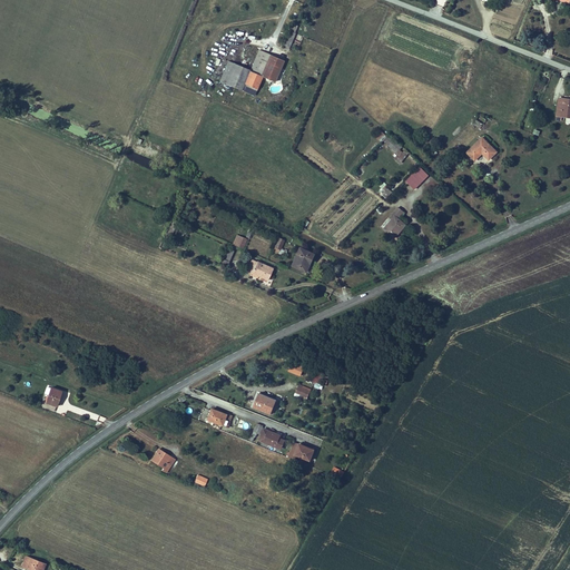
[(293,28),(283,49),(290,52),(298,30),(293,28)]
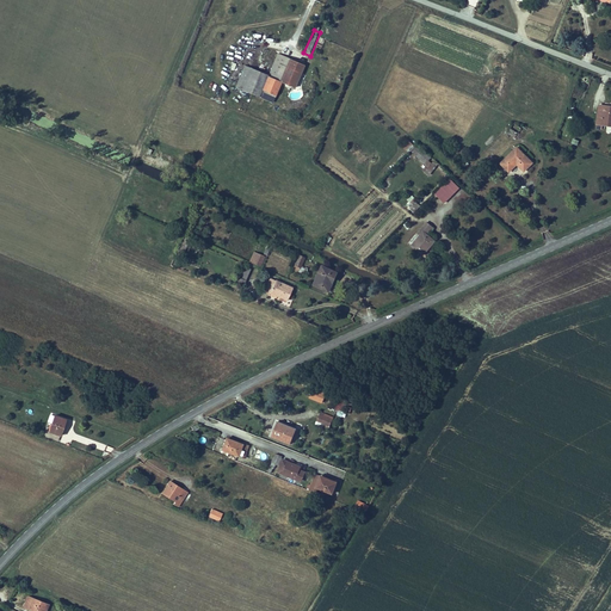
[(279,54),(269,75),(279,80),(295,87),(306,65),(279,54)]
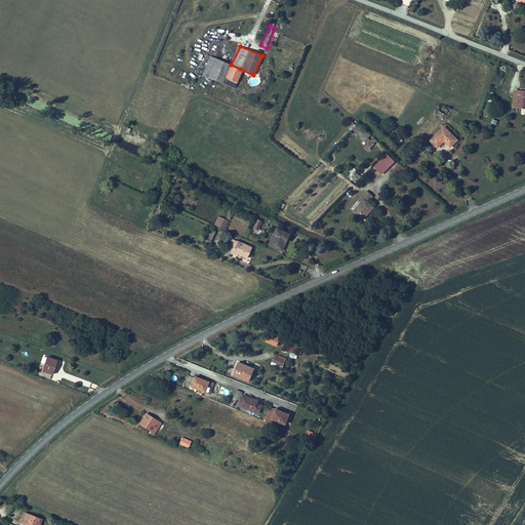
[(201,74),(221,83),(226,75),(220,73),(225,63),(209,55),(201,74)]
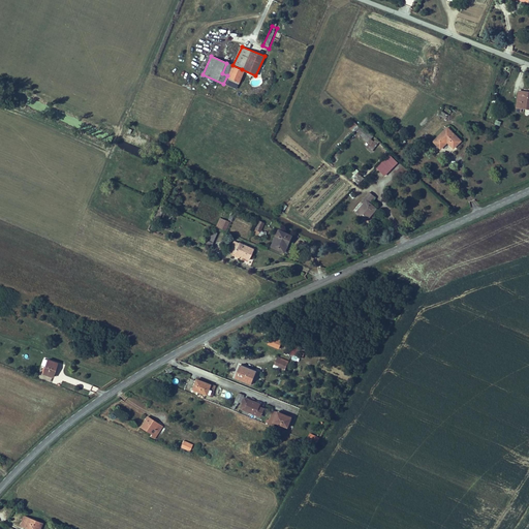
[(232,65),(226,63),(222,73),(227,75),(232,65)]
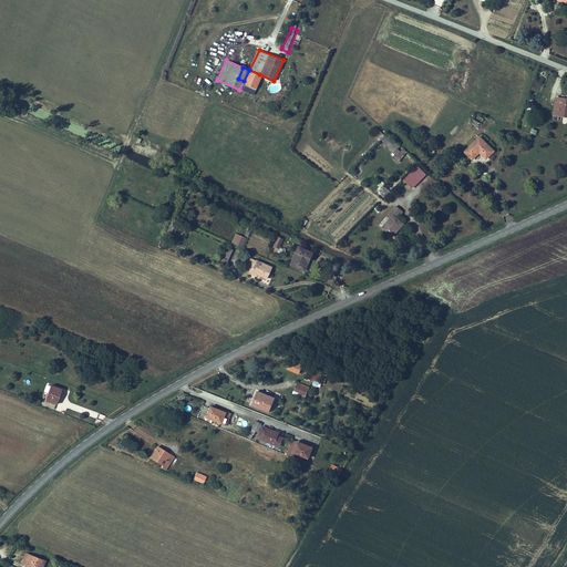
[(249,70),(244,81),(255,85),(259,74),(249,70)]
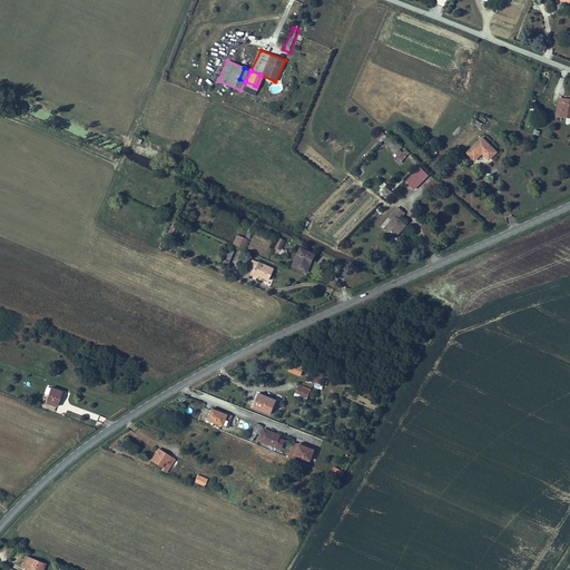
[(245,81),(241,90),(239,92),(251,97),(256,86),(245,81)]
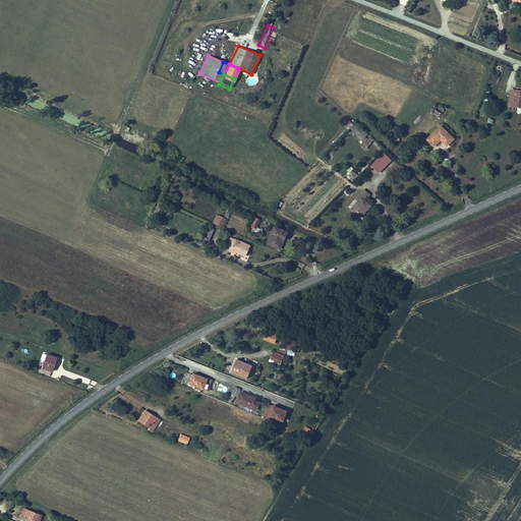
[(520,90),(507,88),(505,105),(518,107),(519,97),(520,97),(520,90)]
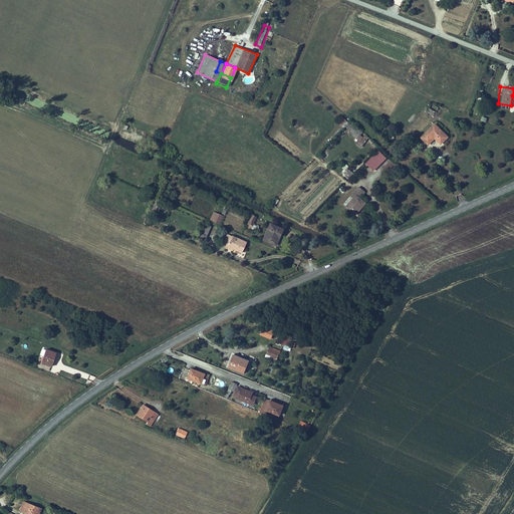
[(432,106),(428,110),(434,115),(438,111),(432,106)]
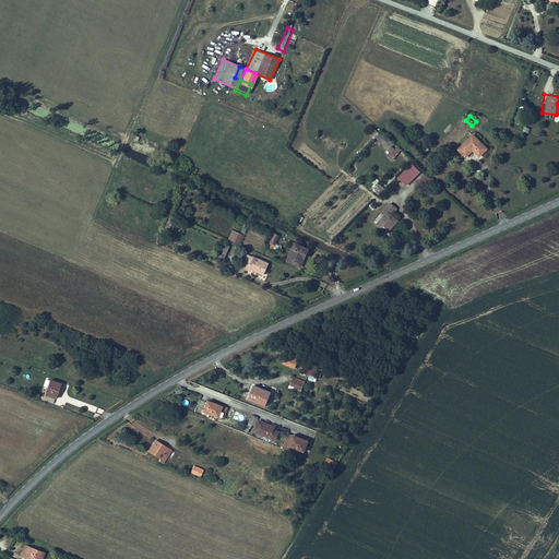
[(367,132),(376,141),(380,134),(372,127),(367,132)]
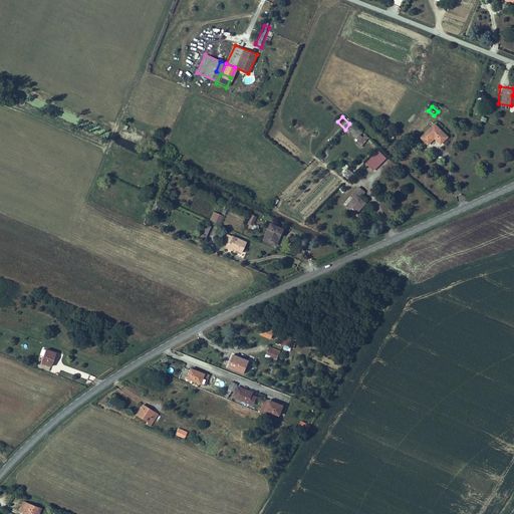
[(366,139),(360,136),(363,131),(349,123),(345,132),(365,142),(366,139)]
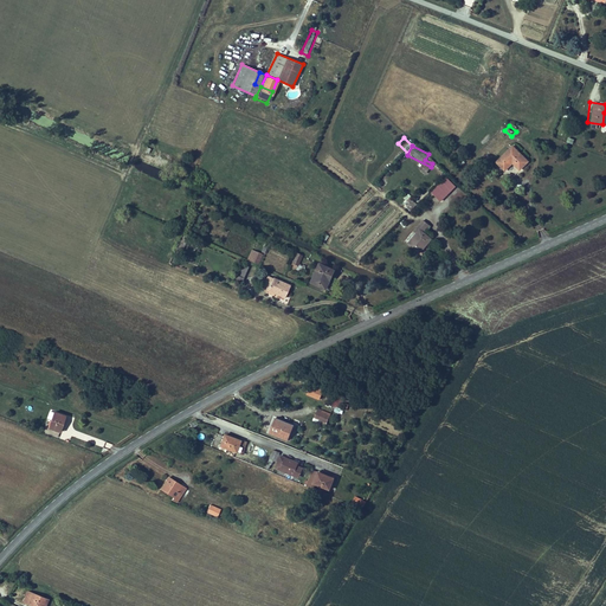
[(505,148),(490,163),(498,172),(505,163),(513,171),(521,162),(505,148)]
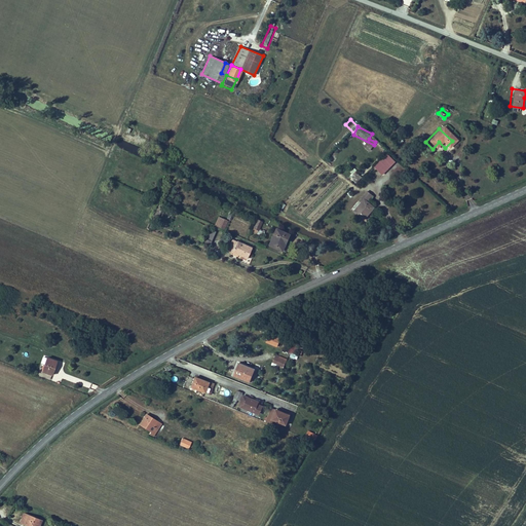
[(387,153),(374,167),(382,176),(396,162),(387,153)]
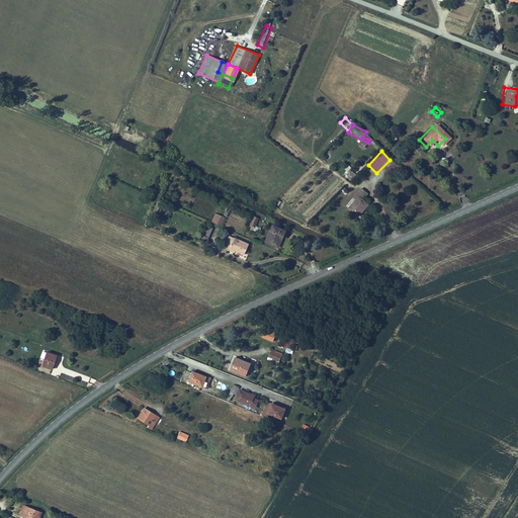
[(351,180),(356,175),(351,170),(345,175),(351,180)]
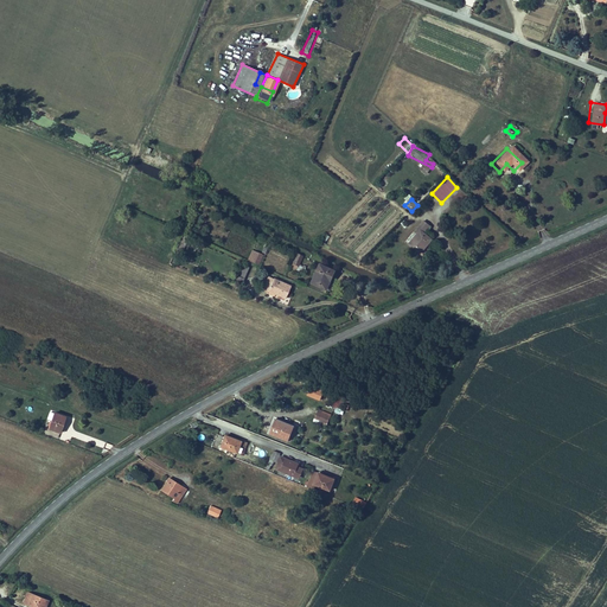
[(406,232),(398,241),(410,251),(421,238),(413,230),(417,224),(413,218),(403,230),(406,232)]
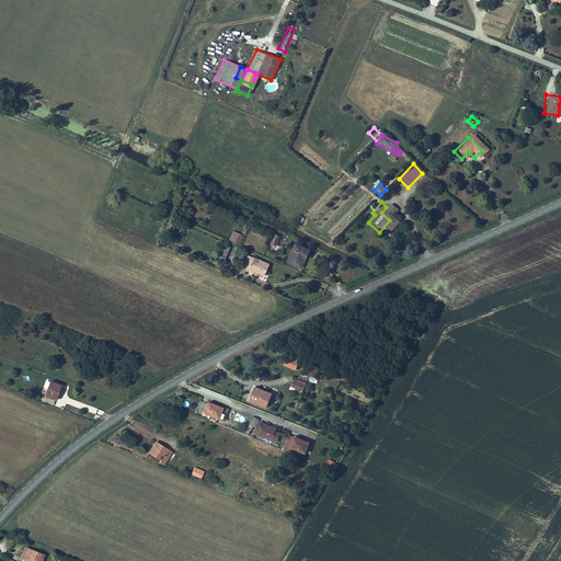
[(240,244),(242,235),(232,231),(229,242),(240,244)]
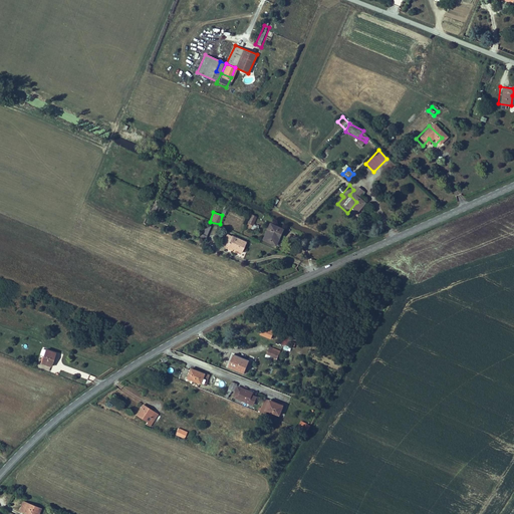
[(249,214),(245,227),(254,230),(256,226),(254,225),(256,216),(249,214)]
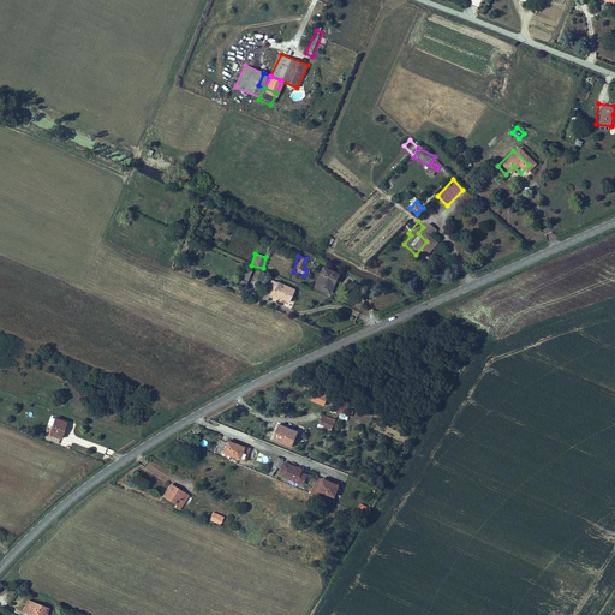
[(233,263),(227,275),(236,279),(242,266),(233,263)]
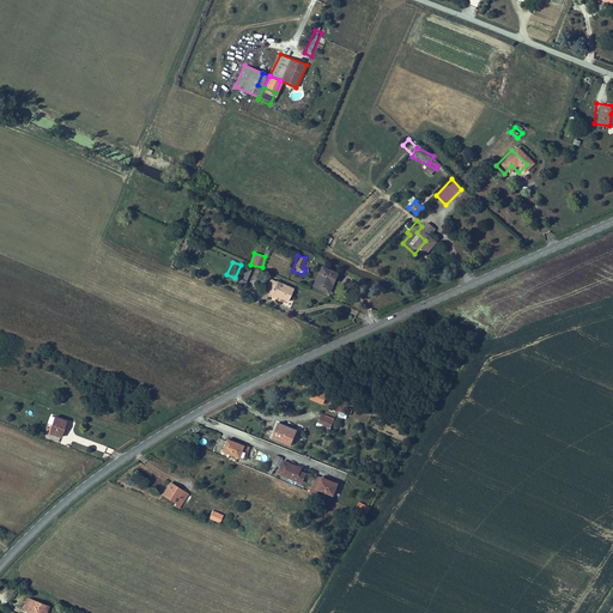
[(315,265),(307,283),(321,289),(328,272),(315,265)]
